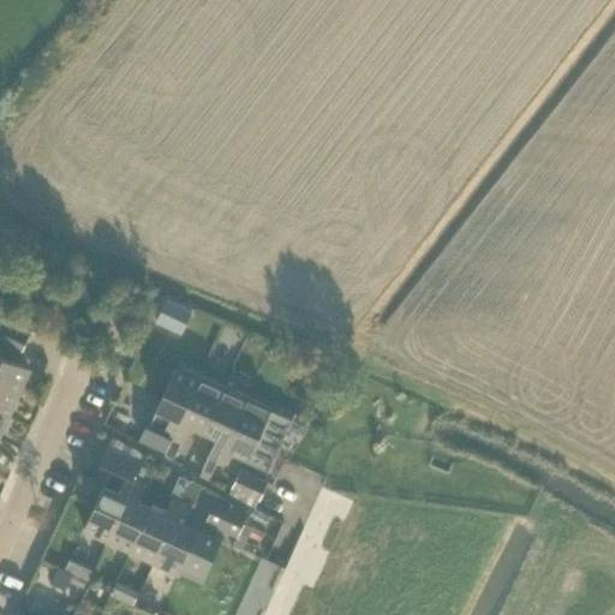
[(165,299),(155,321),(181,333),(191,311),(165,299)]
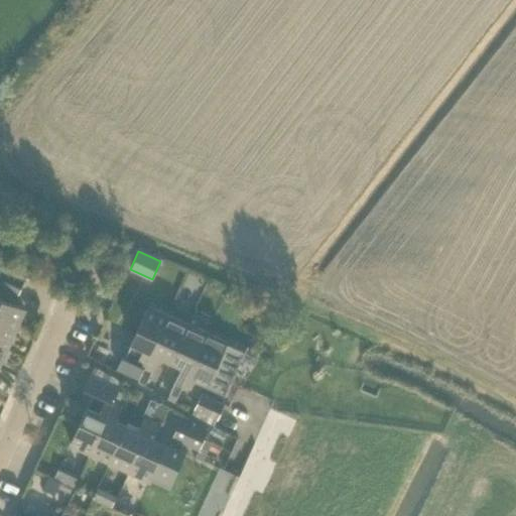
[(0,286),(18,294),(23,281),(0,271),(0,286)]
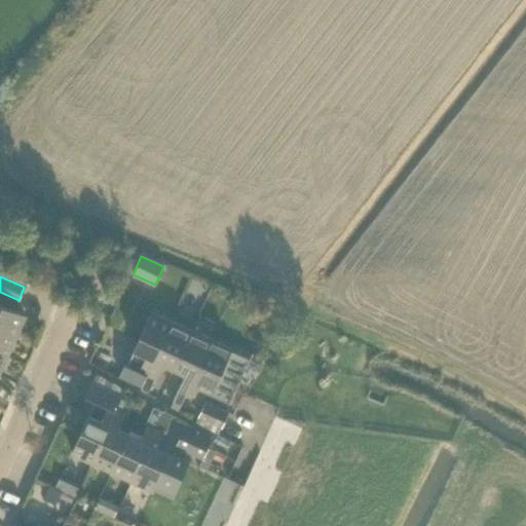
[(0,329),(15,336),(25,315),(0,304),(0,329)]
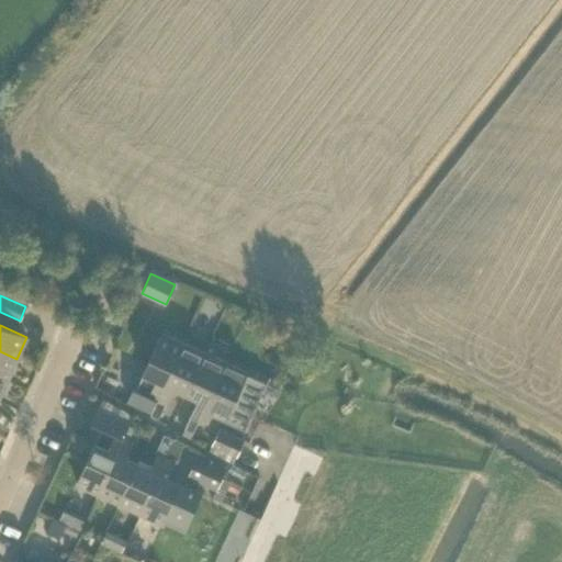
[(152,412),(157,401),(183,344),(161,334),(143,374),(135,390),(133,389),(127,401),(152,412)]
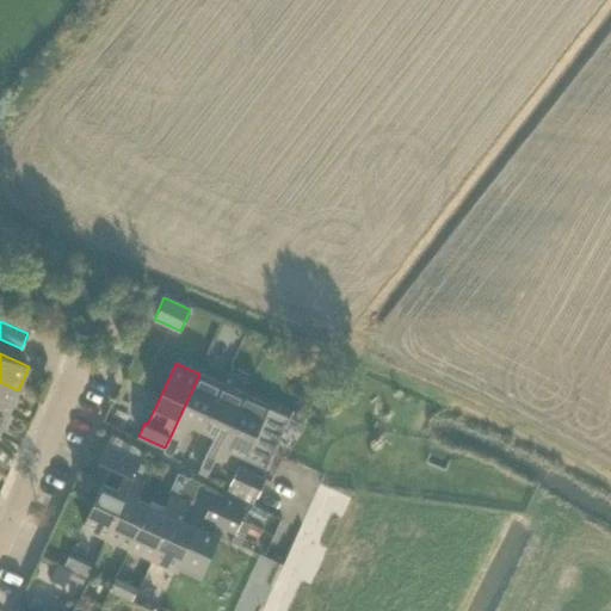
[(215,400),(222,384),(199,374),(171,436),(180,439),(187,423),(202,429),(215,400)]
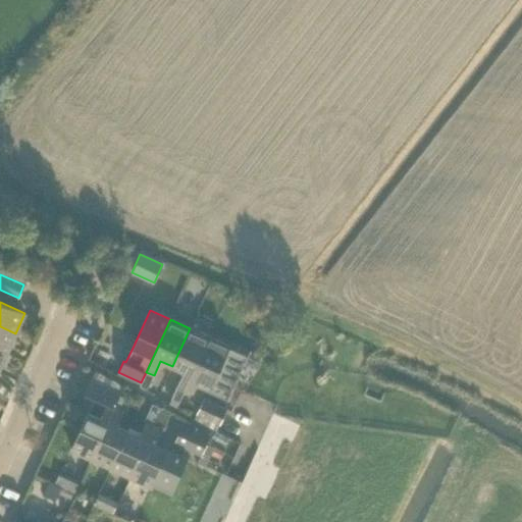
[(0,350),(6,354),(15,333),(0,326),(0,350)]
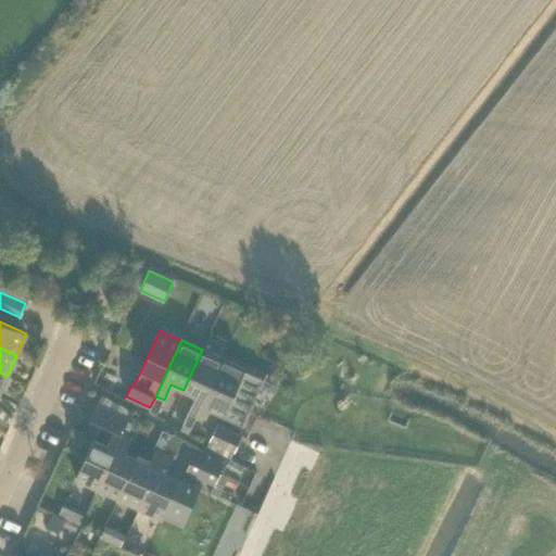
[(189,411),(198,415),(223,358),(202,350),(196,364),(184,390),(196,395),(189,411)]
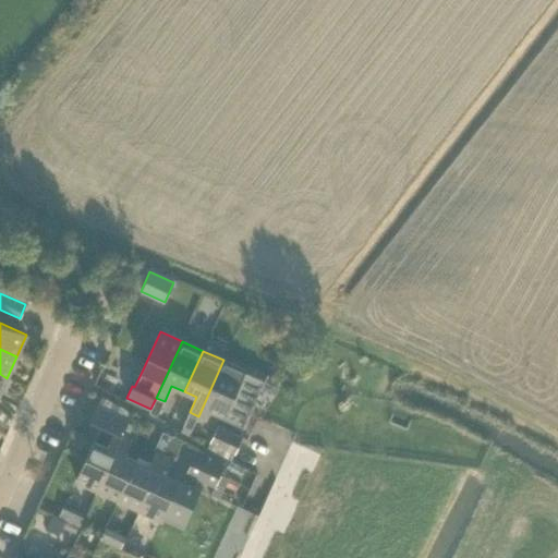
[(246,371),(223,360),(198,416),(206,421),(210,413),(243,428),(265,381),(245,373),(246,371)]
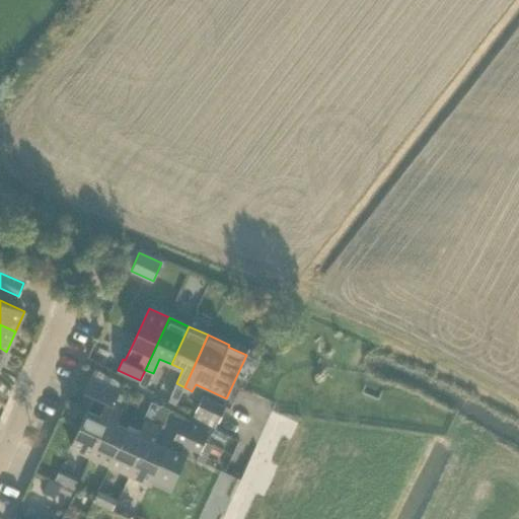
[(140,380),(139,383),(147,386),(153,373),(145,370),(140,380)]
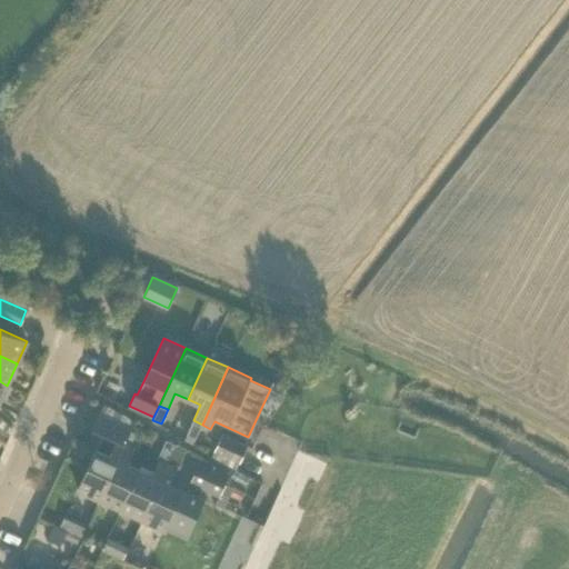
[(99,500),(126,443),(125,443),(131,428),(99,412),(92,429),(103,435),(77,490),(99,500)]
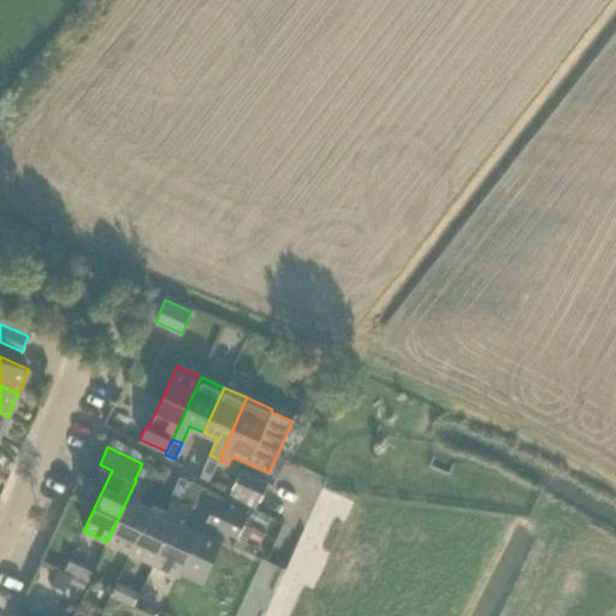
[(212,475),(219,460),(209,455),(209,456),(202,471),(212,475)]
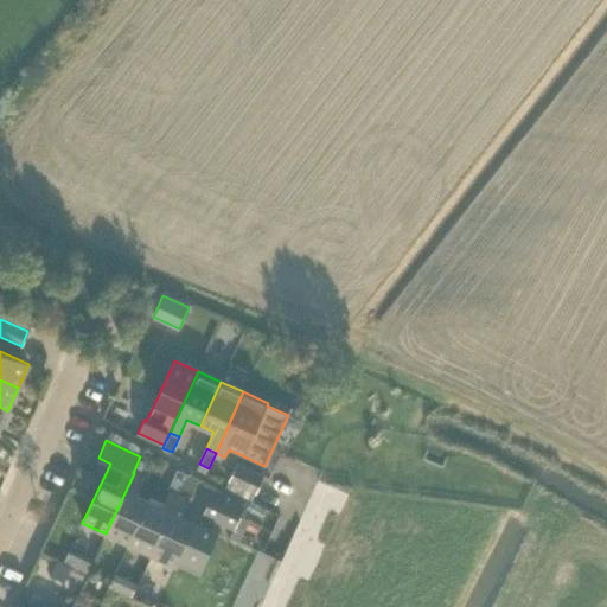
[(255,494),(264,474),(236,462),(228,481),(255,494)]
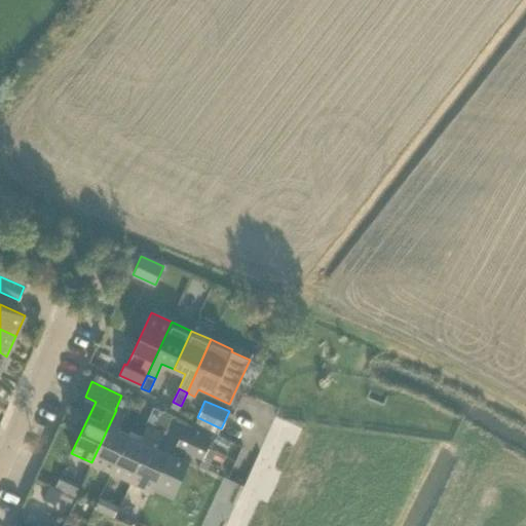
[(111,472),(128,434),(117,428),(123,414),(116,410),(91,462),(111,472)]
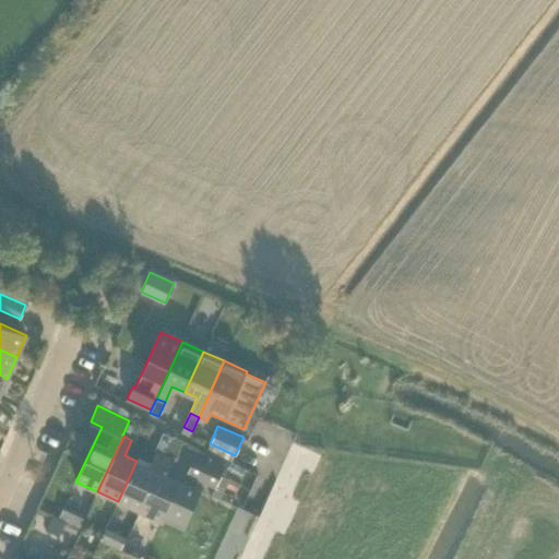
[(156,451),(165,454),(171,439),(164,436),(156,451)]
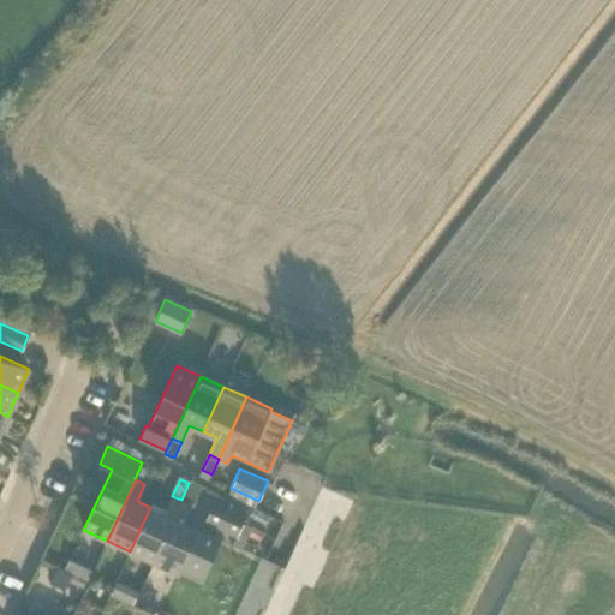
[(153,562),(181,501),(181,500),(172,496),(165,514),(150,507),(130,551),(153,562)]
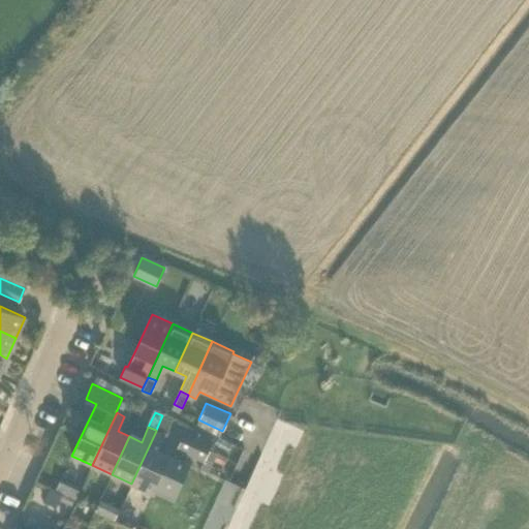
[(204,461),(213,441),(185,429),(176,447),(204,461)]
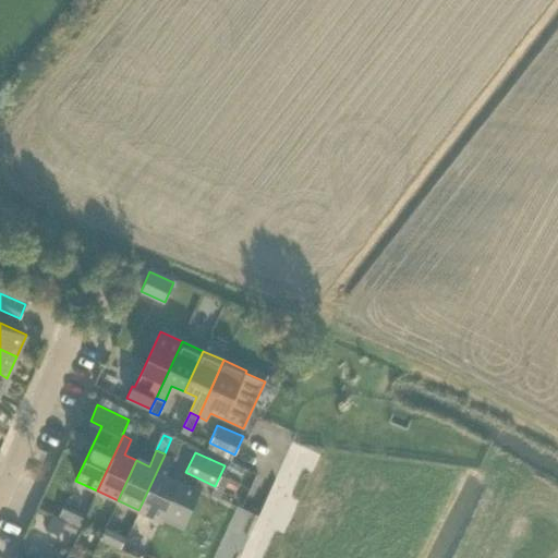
[(165,455),(138,510),(160,520),(179,480),(166,474),(173,458),(165,455)]
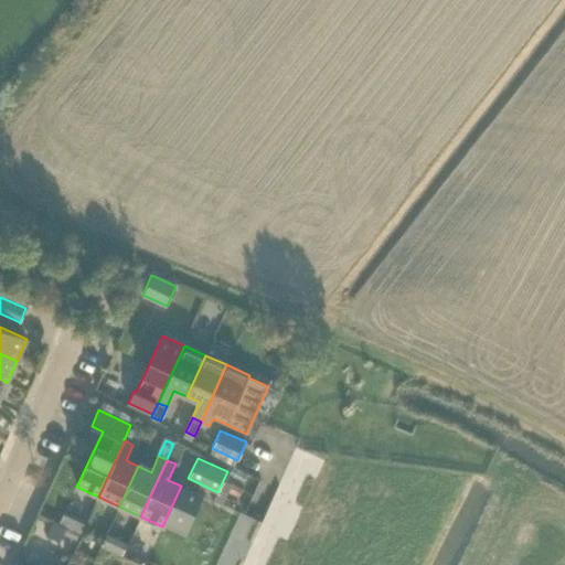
[(370,521),(376,467),(347,462),(345,465),(348,466),(347,476),(344,476),(343,482),(330,480),(326,515),(370,521)]
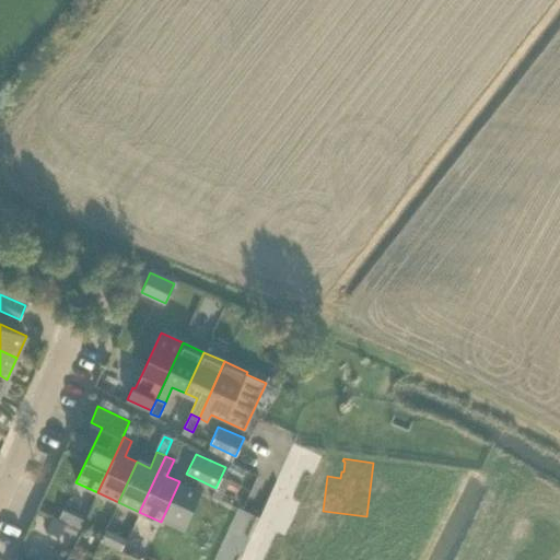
[(79,529),(84,517),(65,508),(59,520),(65,522),(79,529)]
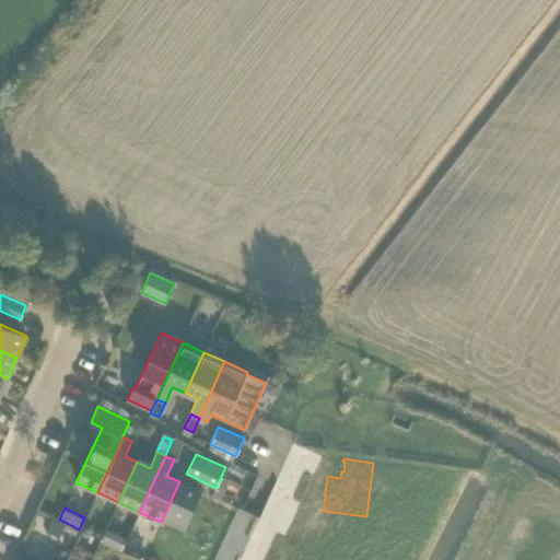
[(65,522),(59,520),(51,516),(45,531),(58,536),(65,522)]
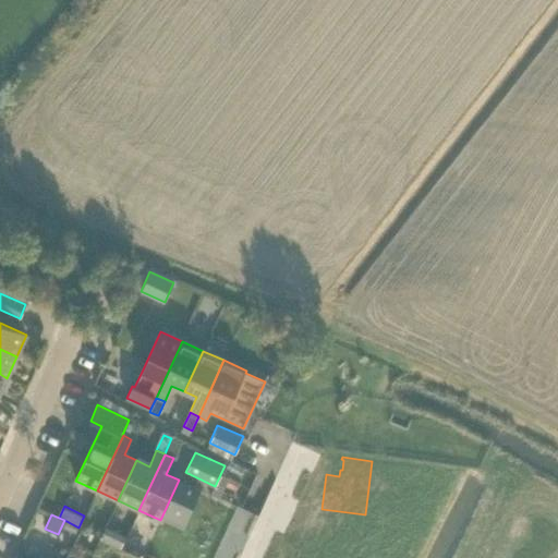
[(334,546),(298,541),(294,557),(348,557),(349,549),(364,552),(366,536),(336,532),(334,546)]
